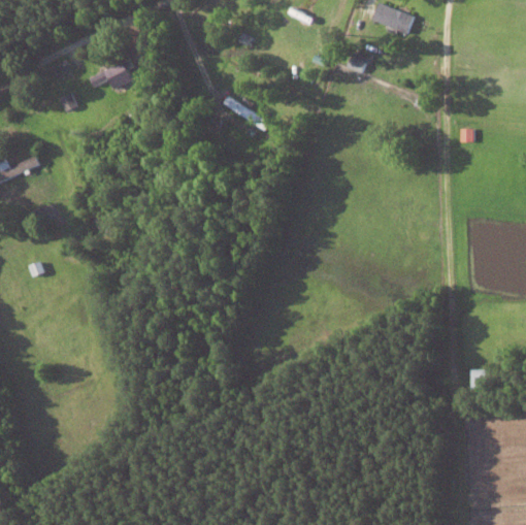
[(372,22),(407,35),(414,17),(380,3),(372,22)]
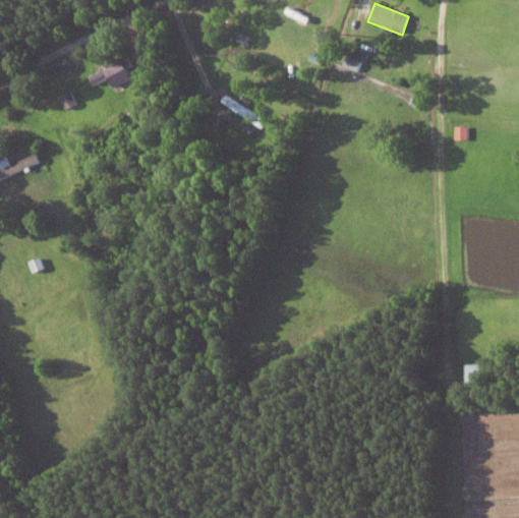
[(357,73),(362,58),(348,54),(343,69),(357,73)]
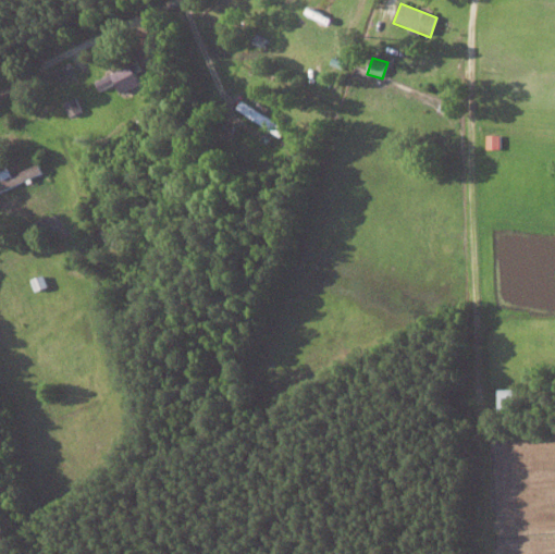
[(94,84),(99,94),(114,86),(120,96),(139,86),(134,75),(139,72),(135,64),(94,84)]
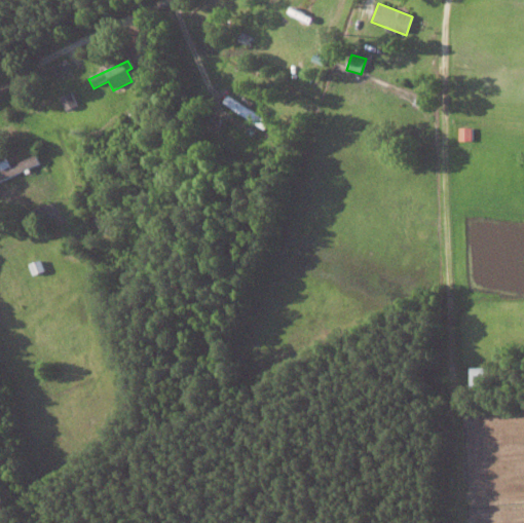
[(77,109),(71,95),(60,100),(65,114),(77,109)]
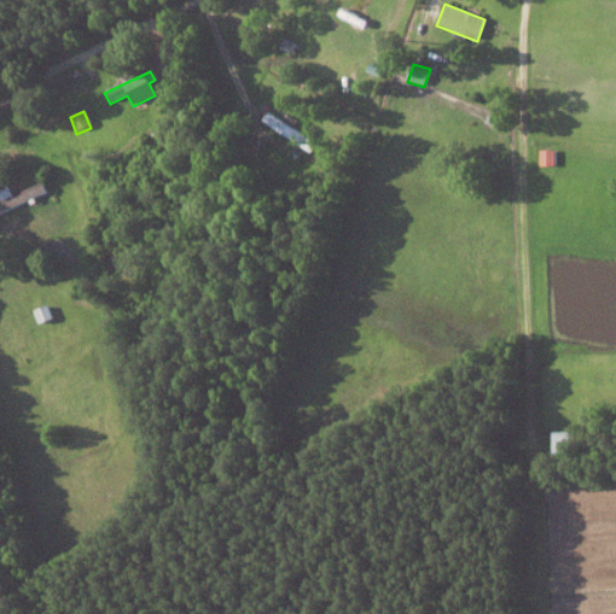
[(553,152),(539,153),(539,168),(555,168),(553,152)]
